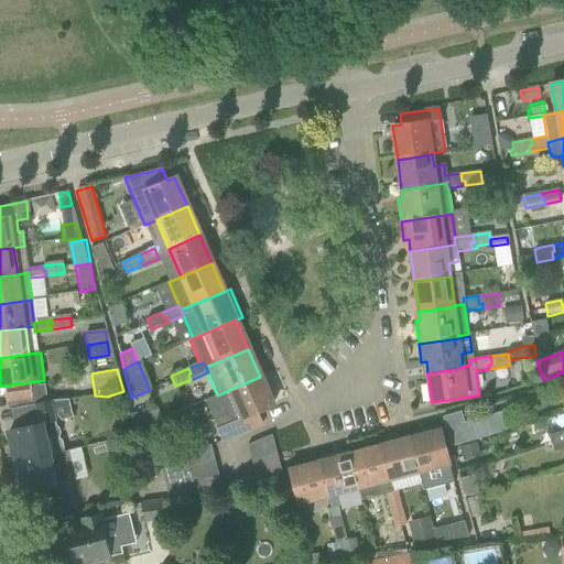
[(221,442),(241,433),(261,425),(257,412),(272,405),(260,377),(227,391),(217,396),(225,413),(213,419),(217,427),(216,429),(221,442)]
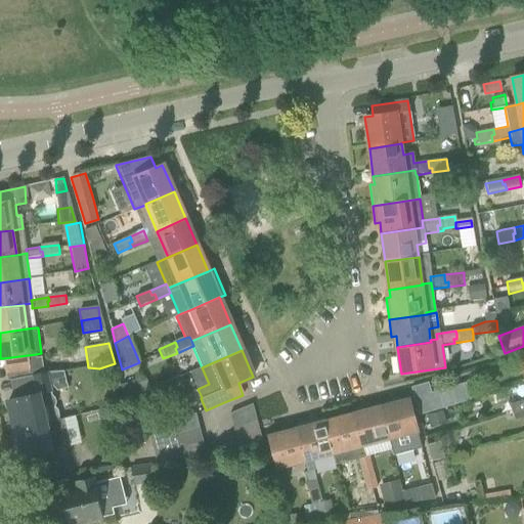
[(36,354),(3,358),(7,381),(10,380),(32,376),(44,373),(42,359),(41,358),(37,358),(36,354)]
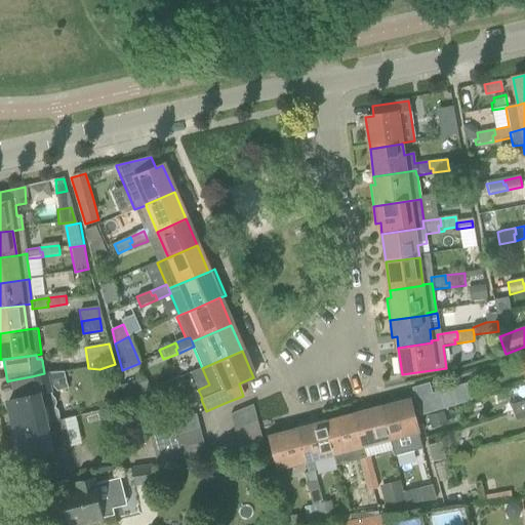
[(46,373),(64,371),(63,357),(42,360),(44,373),(46,373)]
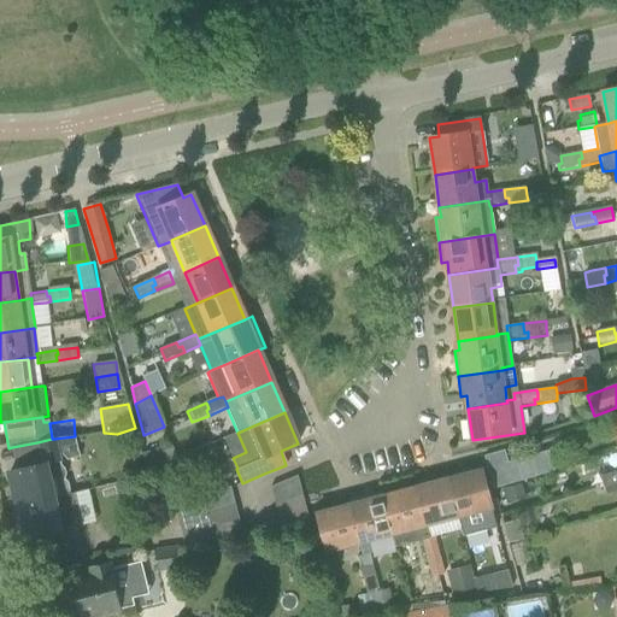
[(66,460),(80,457),(75,436),(54,439),(52,439),(37,442),(43,464),(10,472),(17,507),(69,495),(68,493),(52,497),(50,482),(64,479),(65,474),(65,469),(60,465),(59,456),(62,454),(66,460)]
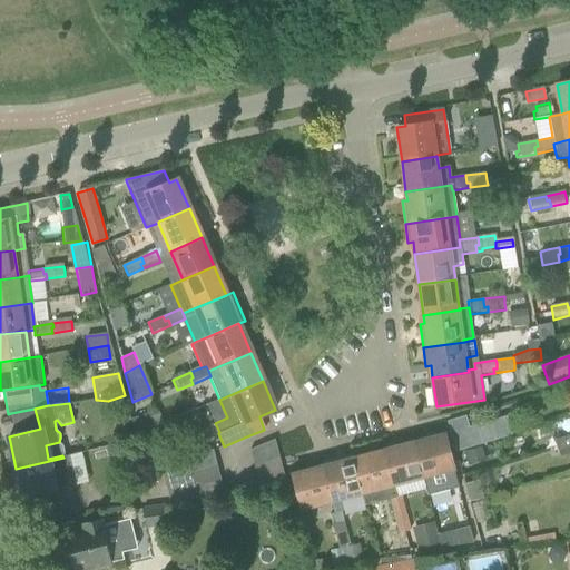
[(448,422),(457,451),(497,439),(491,421),(470,426),(467,416),(448,422)]
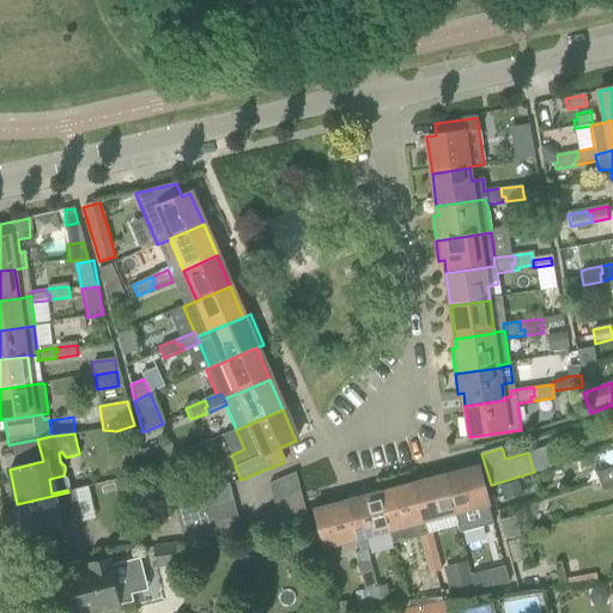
[(162,463),(147,467),(157,498),(170,493),(162,463)]
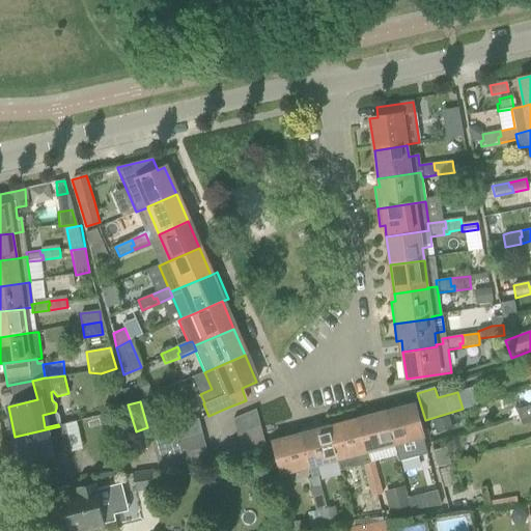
[(530,406),(519,411),(522,420),(530,417),(530,406)]
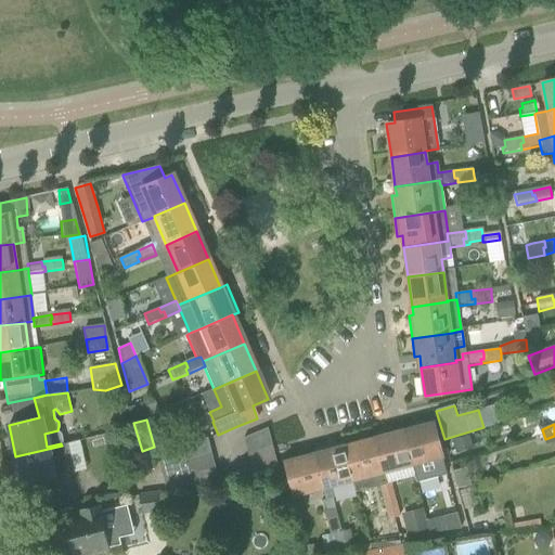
[(433,425),(402,433),(413,477),(415,483),(429,479),(446,476),(438,446),(433,425)]
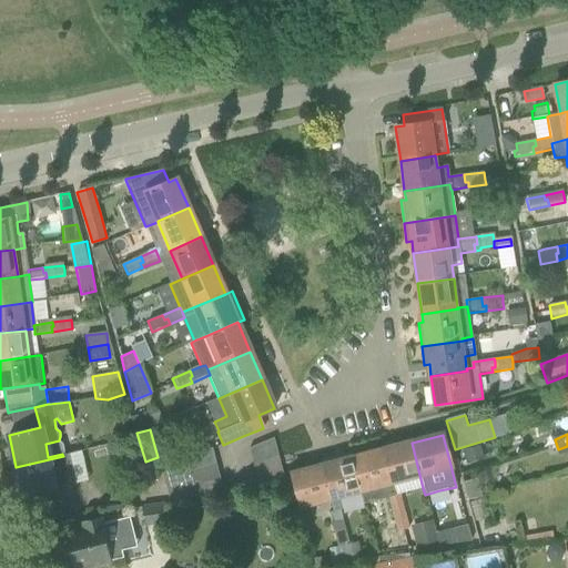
[(252,462),(277,455),(273,438),(249,448),(252,462)]
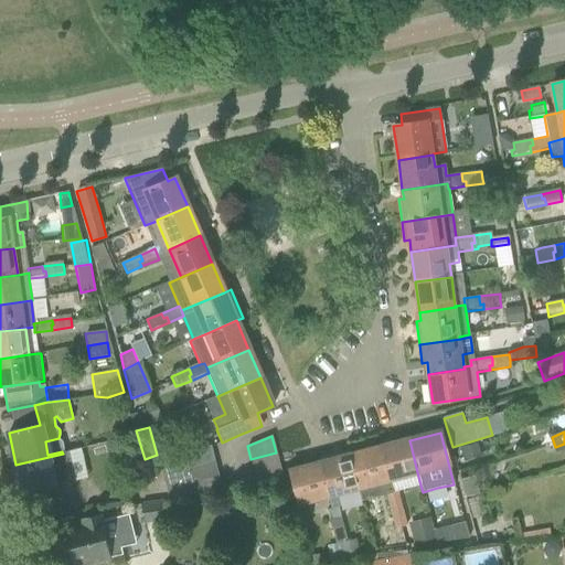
[(409,440),(379,448),(387,484),(390,483),(393,493),(397,492),(420,486),(409,440)]
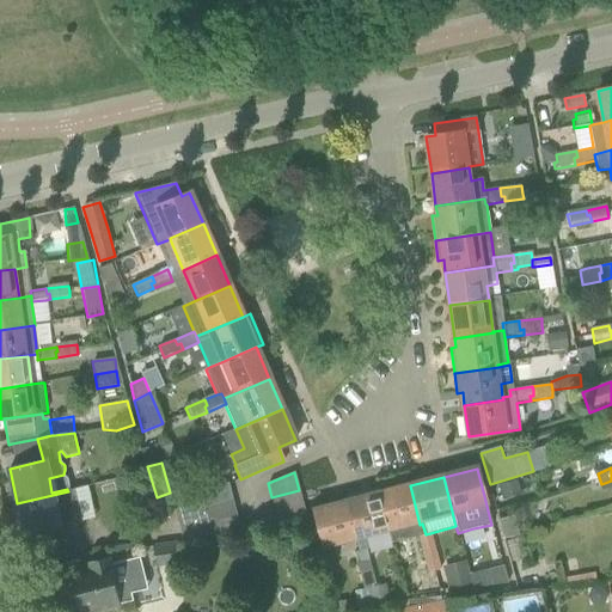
[(206,508),(233,501),(228,483),(201,491),(203,499),(206,508)]
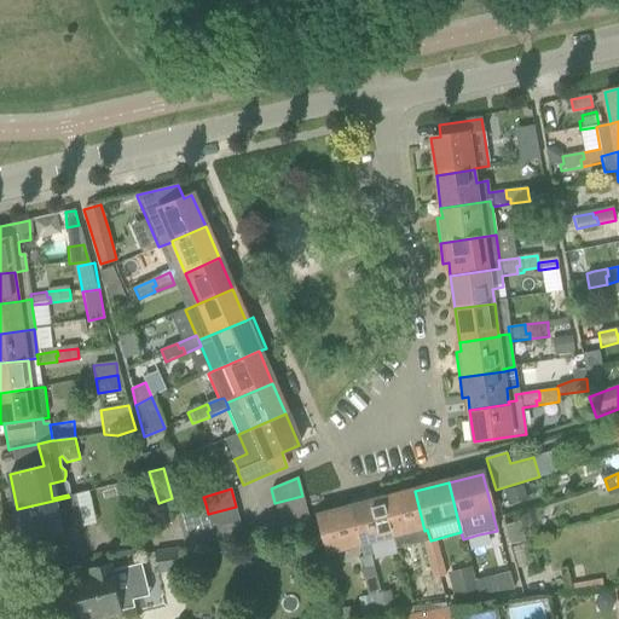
[(427,530),(424,531),(415,491),(381,501),(392,538),(394,550),(423,543),(431,541),(427,530)]
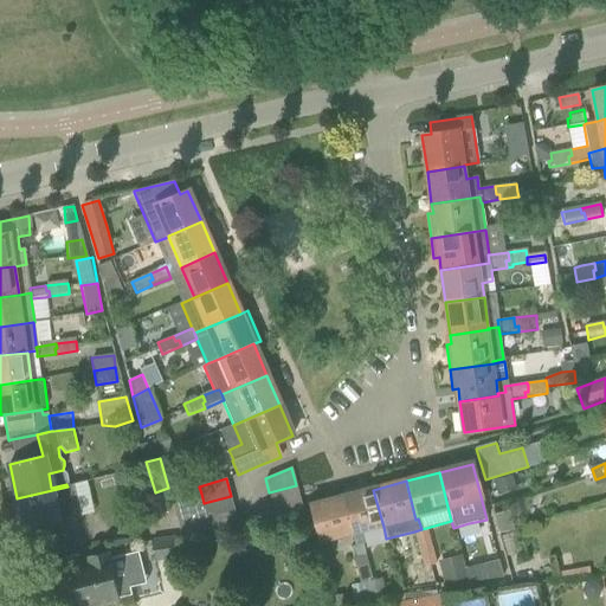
[(384,527),(373,490),(372,484),(355,489),(356,494),(353,495),(347,491),(340,494),(341,498),(352,535),(354,546),(355,549),(362,547),(359,534),(384,527)]
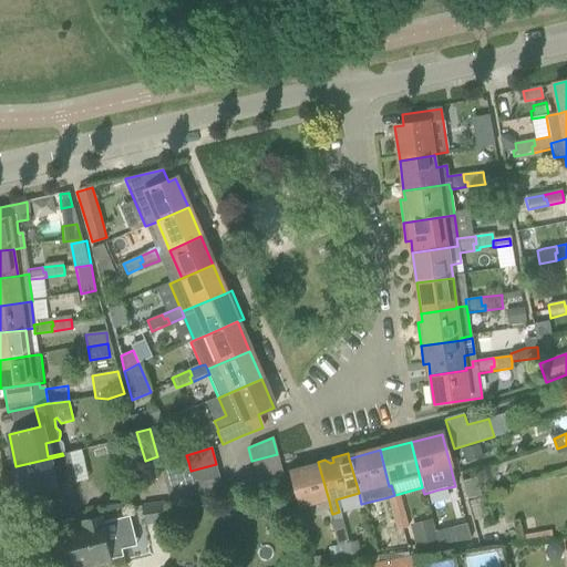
[(256,476),(281,468),(277,454),(251,461),(256,476)]
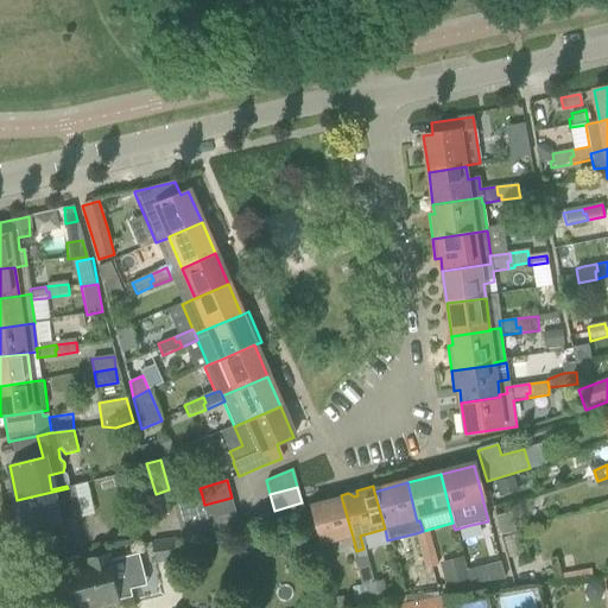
[(59,523),(75,519),(68,488),(17,500),(25,532),(27,531),(30,543),(61,536),(57,524),(59,524),(59,523)]
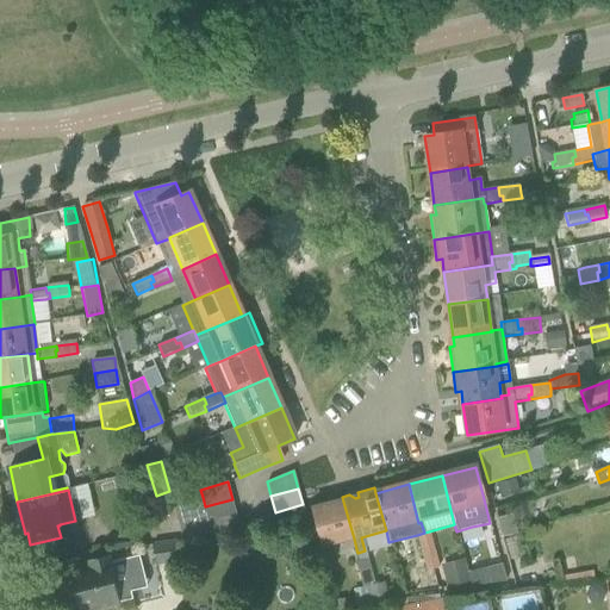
[(211,529),(209,522),(205,506),(203,497),(174,508),(180,533),(211,529)]
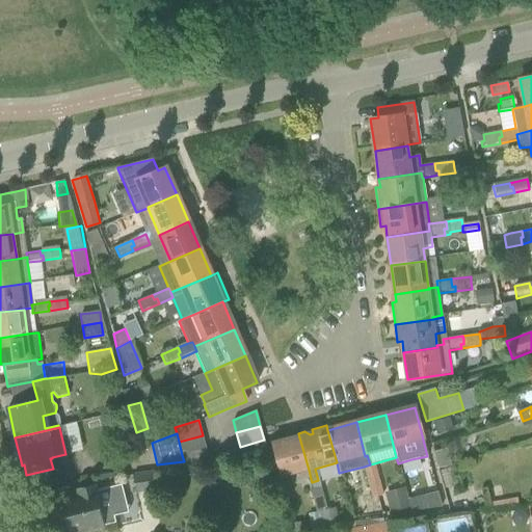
[(182,455),(206,449),(203,435),(179,442),(182,455)]
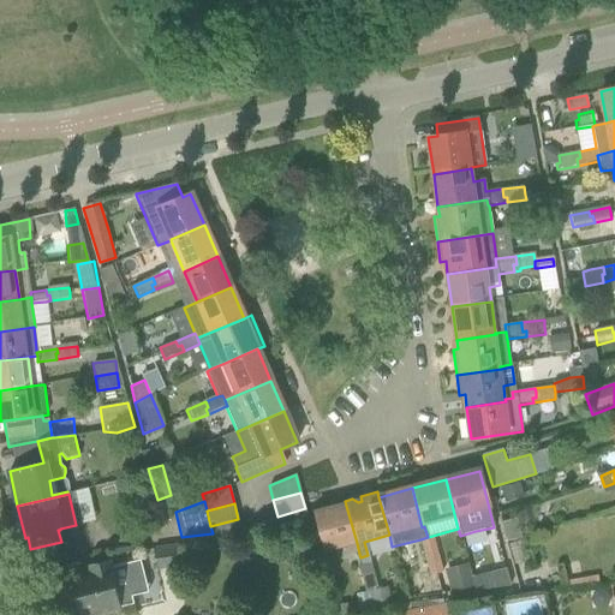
[(326,551),(357,543),(346,506),(316,513),(326,551)]
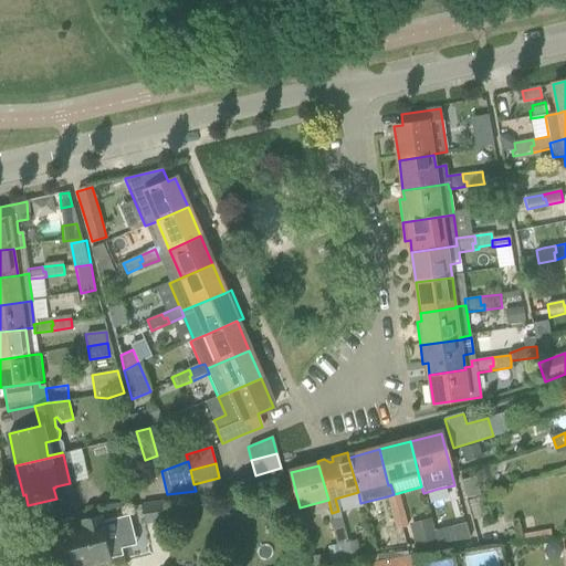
[(260,492),(285,484),(281,468),(255,475),(260,492)]
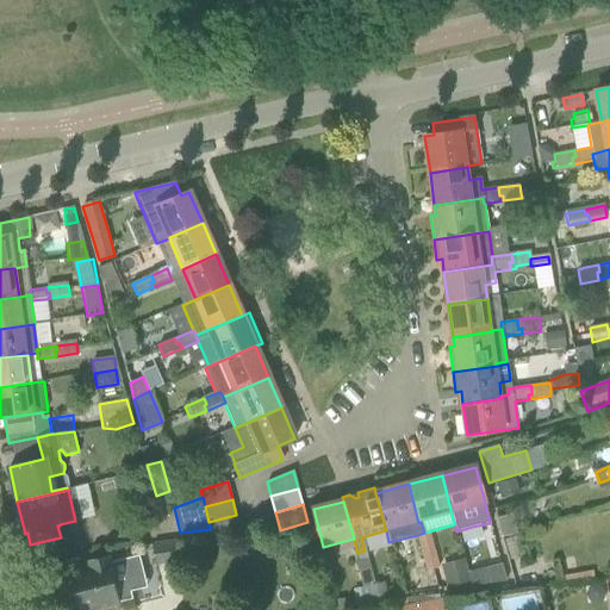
[(212,535),(241,531),(236,515),(209,522),(211,529),(212,535)]
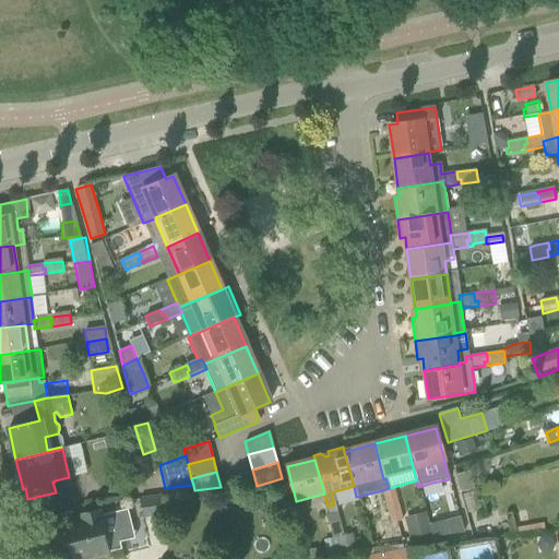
[(466,472),(455,475),(460,491),(471,488),(466,472)]
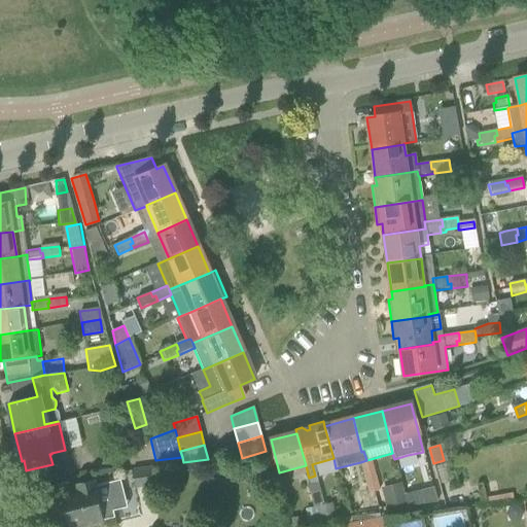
[(369,477),(375,476),(371,459),(366,460),(360,462),(365,481),(370,480),(369,477)]
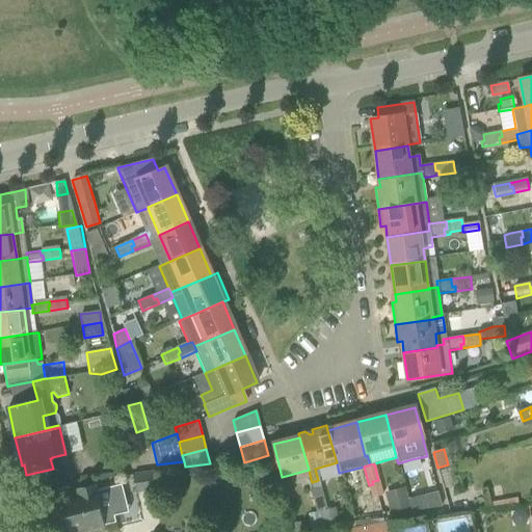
[(135,494),(158,490),(156,474),(133,477),(135,494)]
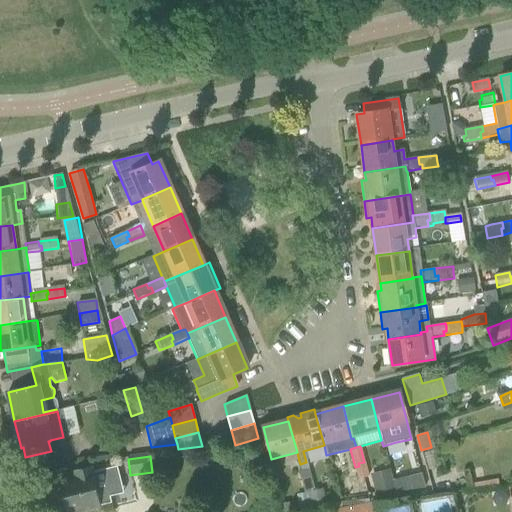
[(306,462),(300,464),(299,461),(295,462),(299,479),(304,478),(304,481),(312,479),(307,462),(306,462)]
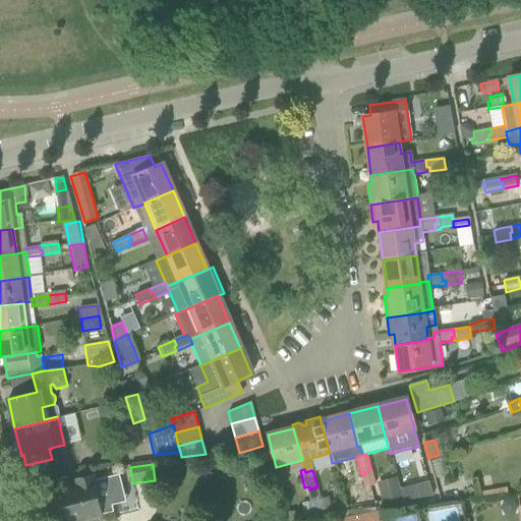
[(368,488),(374,486),(370,470),(364,471),(365,474),(361,475),(364,487),(358,489),(362,505),(372,502),(368,488)]
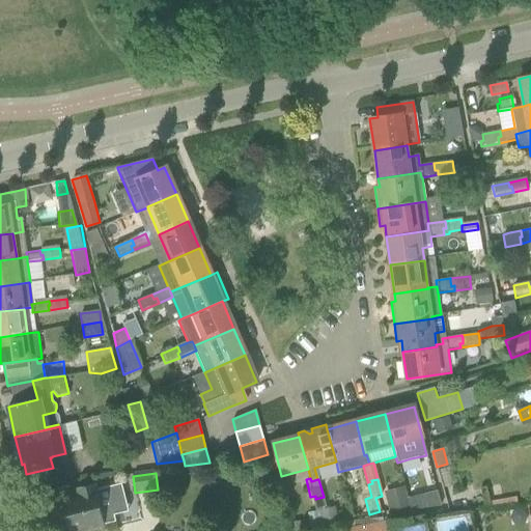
[(113,514),(127,511),(120,483),(95,490),(94,485),(77,490),(78,495),(62,498),(67,518),(65,519),(64,520),(63,521),(63,522),(62,524),(62,525),(62,526),(63,528),(63,529),(64,530),(76,530),(77,530),(115,521),(113,514)]
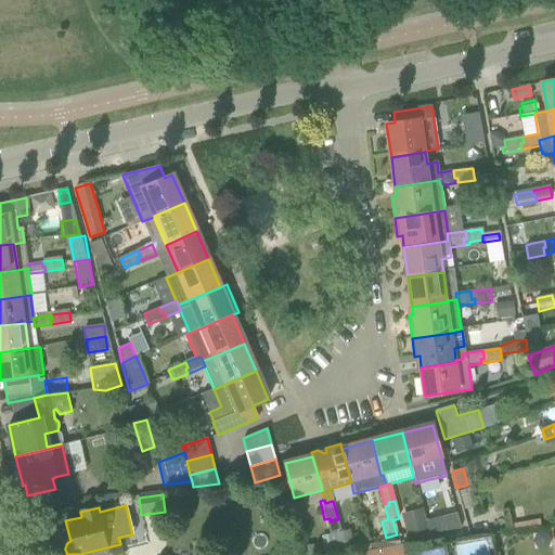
[(439,517),(442,531),(461,529),(456,513),(439,517)]
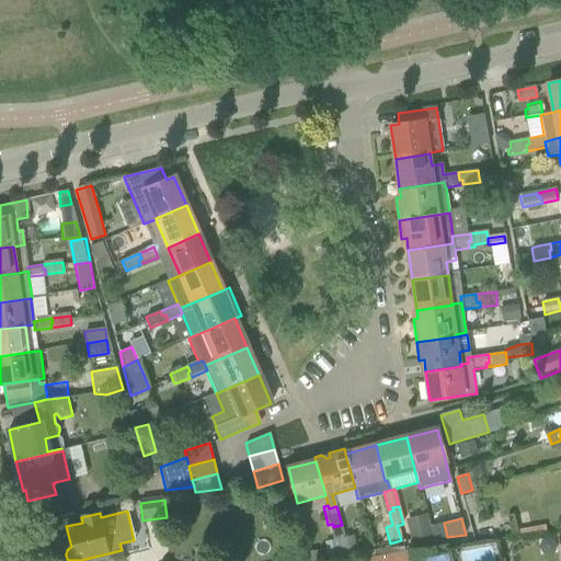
[(342,525),(333,527),(333,524),(328,525),(332,541),(345,538),(342,525)]
